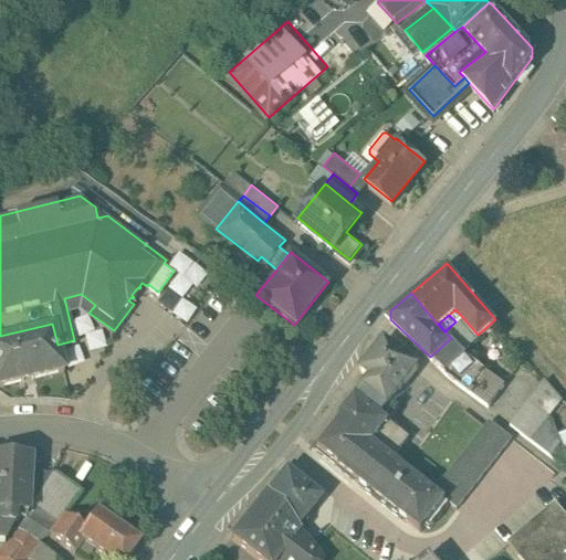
[(52,324),(0,336),(0,382),(28,376),(63,368),(58,345),(52,324)]
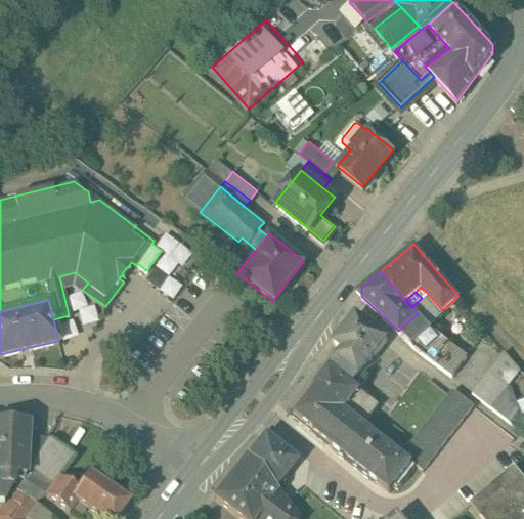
[(387,337),(355,312),(334,340),(343,346),(330,362),(360,387),(379,401),(384,405),(390,411),(418,370),(420,368),(384,340),(387,337)]
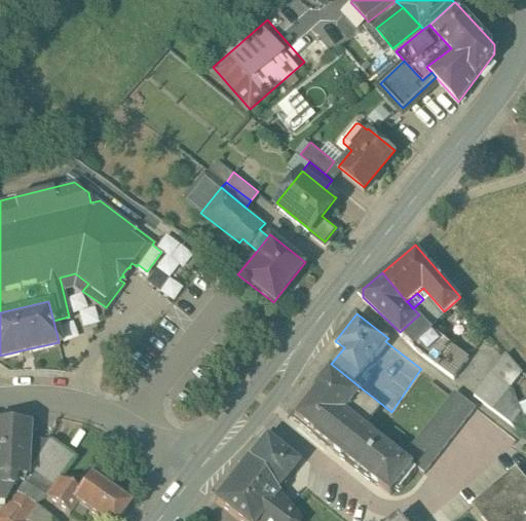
[(433,328),(419,314),(400,332),(414,345),(453,375),(468,355),(446,338),(433,328)]
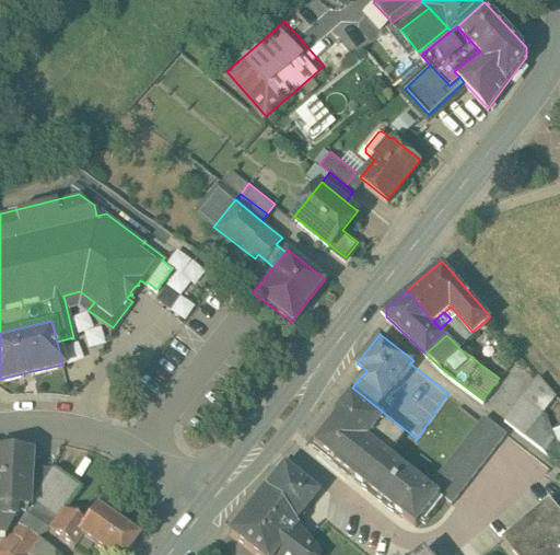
[(538,372),(522,394),(543,408),(545,406),(555,392),(538,372)]
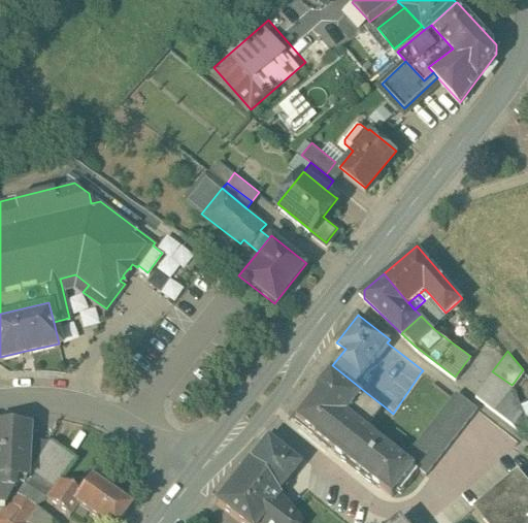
[(363,390),(332,365),(293,415),(343,454),(345,452),(373,474),(371,477),(393,492),(415,463),(366,425),(347,411),(363,390)]
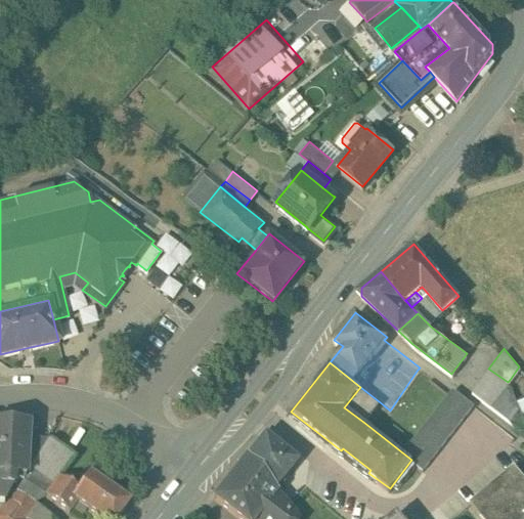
[(507,383),(488,369),(472,390),(490,403),(507,383)]
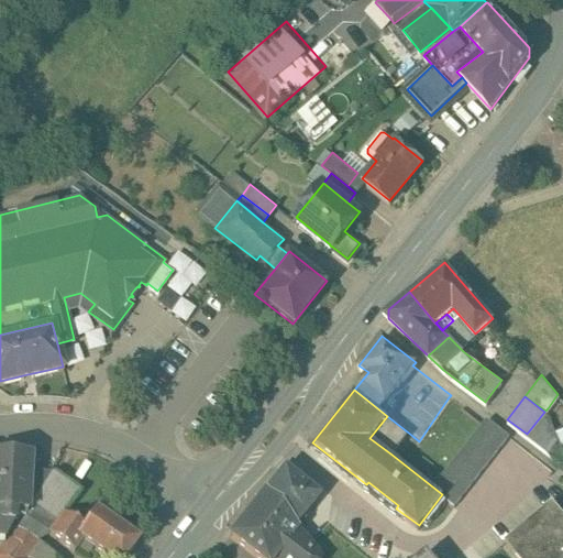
[(545,411),(544,412),(527,434),(562,461),(562,459),(562,449),(548,408),(545,411)]
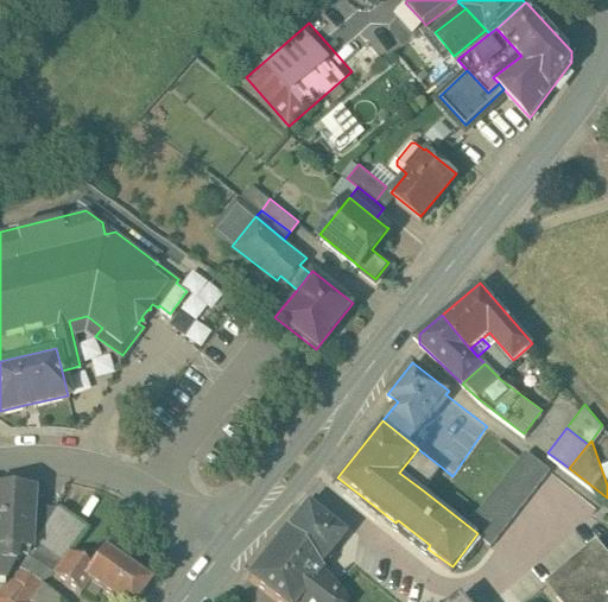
[(520,456),(466,524),(477,533),(491,544),(550,468),(525,448),(520,456)]
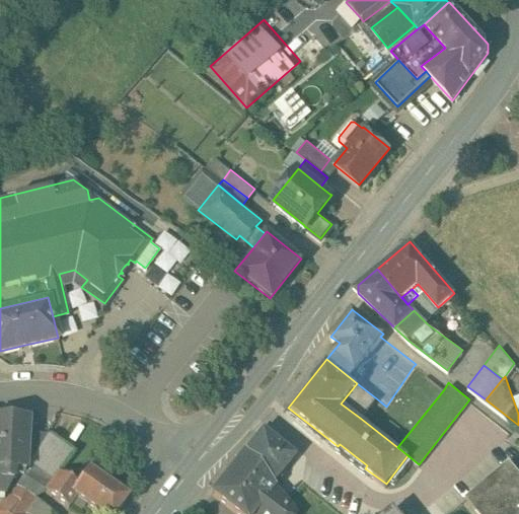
[(375,397),(357,383),(341,404),(360,418),(375,397)]
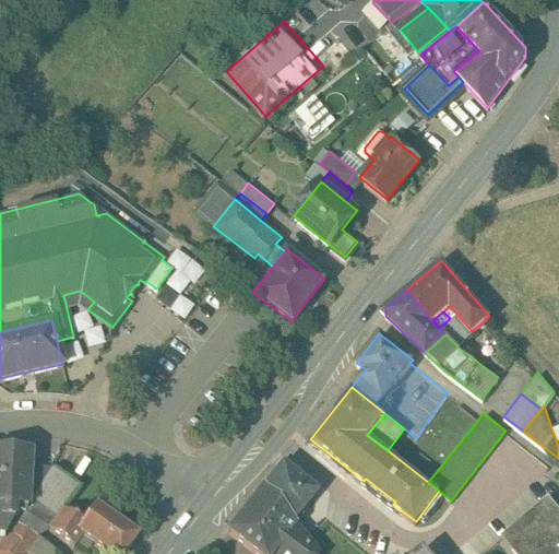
[(30,455),(0,452),(0,513),(12,514),(13,504),(27,504),(28,461),(30,455)]
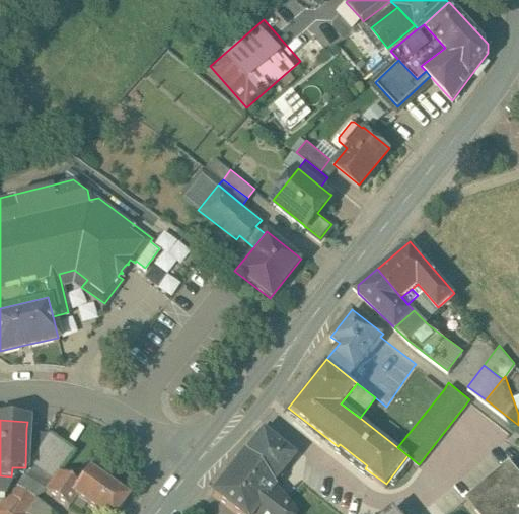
[(47,432),(26,428),(25,467),(30,459),(47,432)]
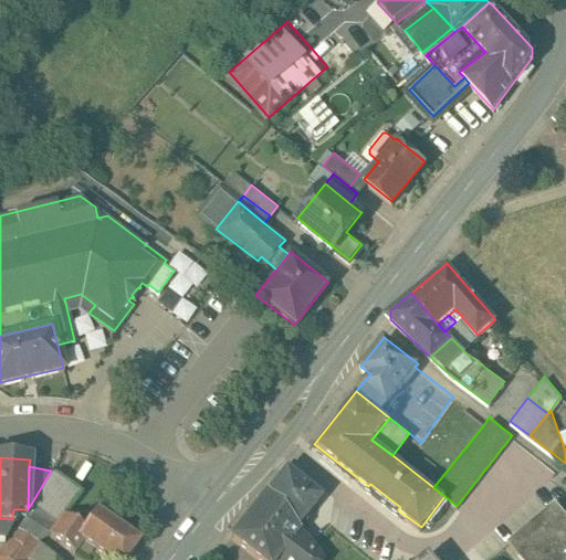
[(322,497),(285,466),(265,490),(266,490),(296,526),(322,497)]
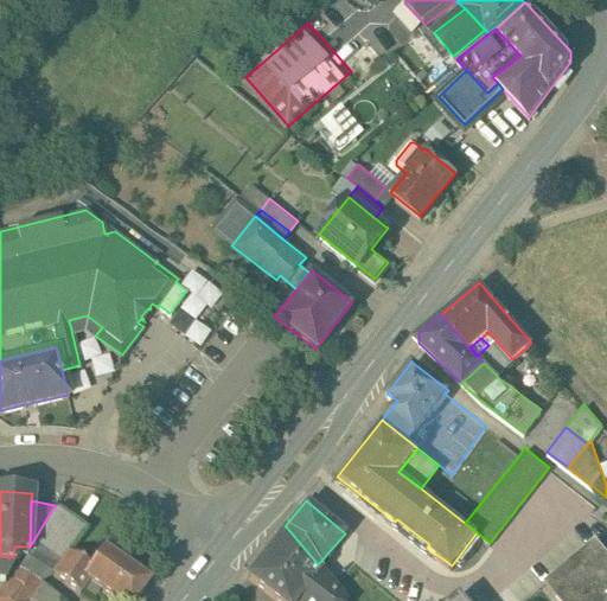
[(85,526),(55,505),(36,537),(63,556),(69,550),(85,526)]
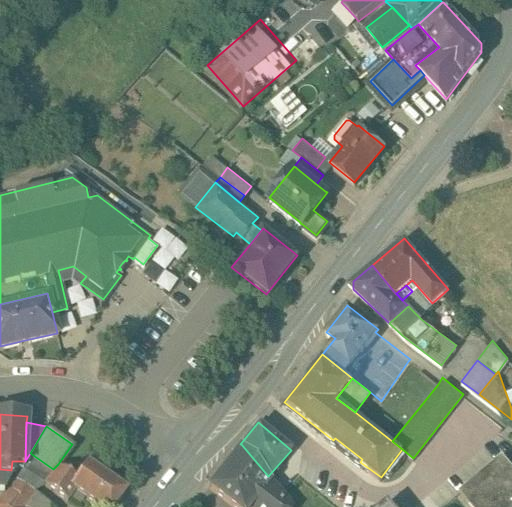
[(240,444),(209,484),(237,506),(246,506),(251,502),(269,478),(268,476),(241,444),(240,444)]
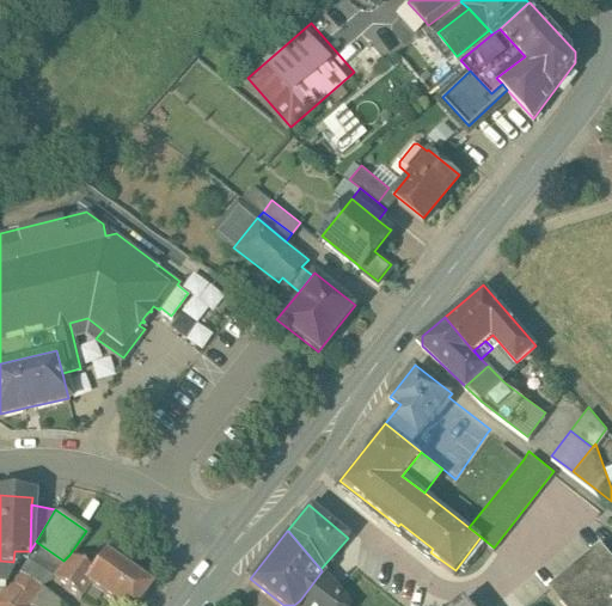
[(611,605),(611,555),(599,540),(549,585),(567,605),(611,605)]
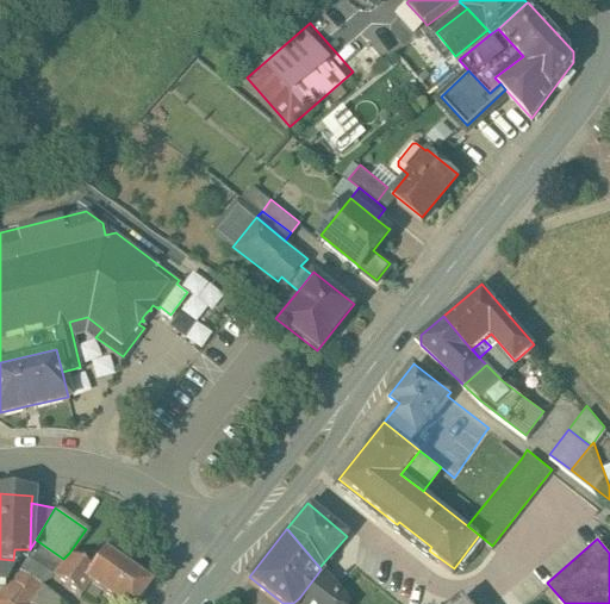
[(63,559),(36,540),(30,549),(19,568),(41,579),(53,574),(63,559)]
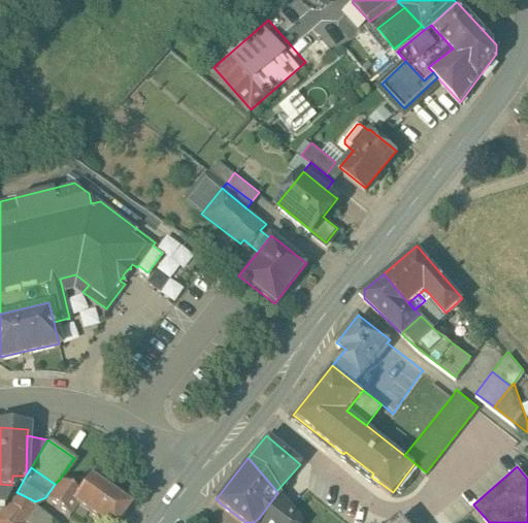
[(130,503),(90,475),(77,491),(60,479),(55,484),(45,497),(69,513),(76,502),(105,522),(113,522),(117,521),(130,503)]
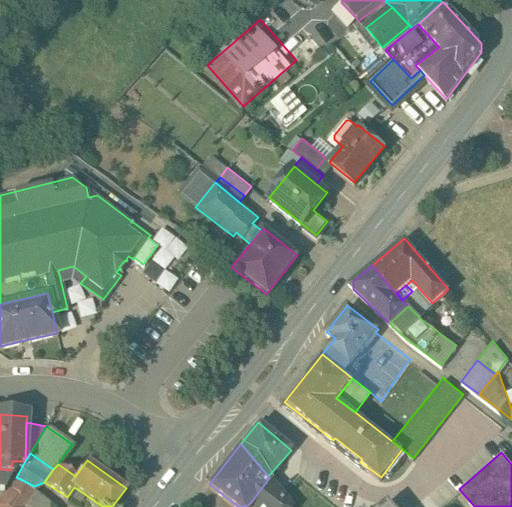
[(34,486),(16,477),(11,485),(0,494),(0,506),(28,506),(24,504),(34,486)]
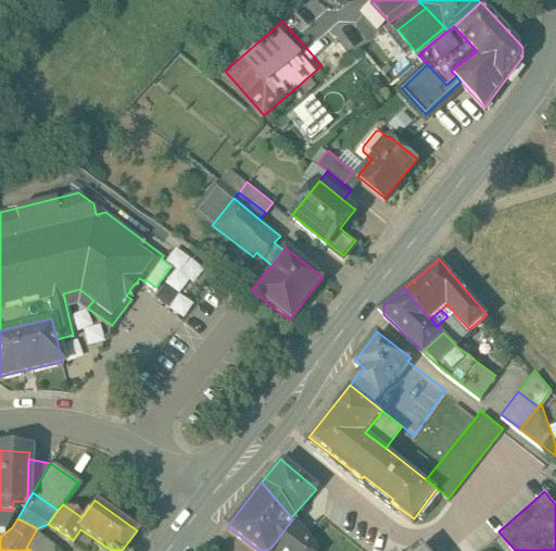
[(292,520),(273,546),(278,550),(314,550),(317,548),(292,520)]
